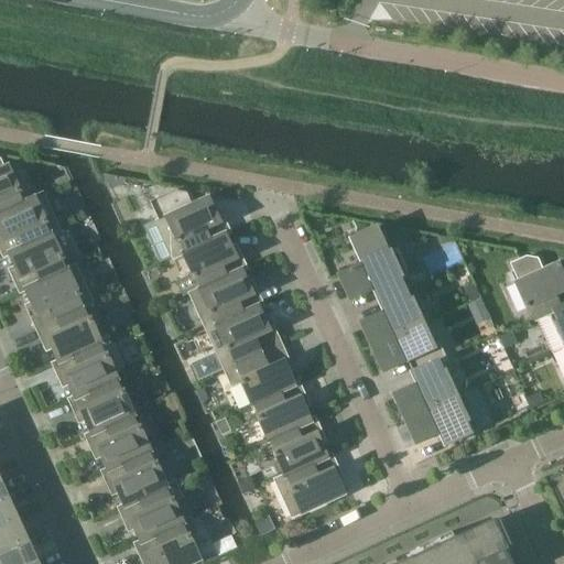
[(0,214),(42,195),(42,194),(20,204),(15,193),(18,192),(7,166),(2,169),(0,163),(0,214)]
